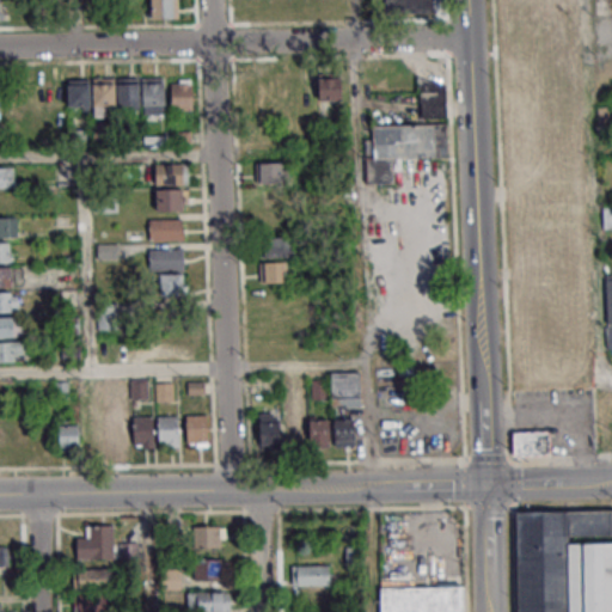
[(177,17),(177,0),(148,0),(150,17),(177,17)]
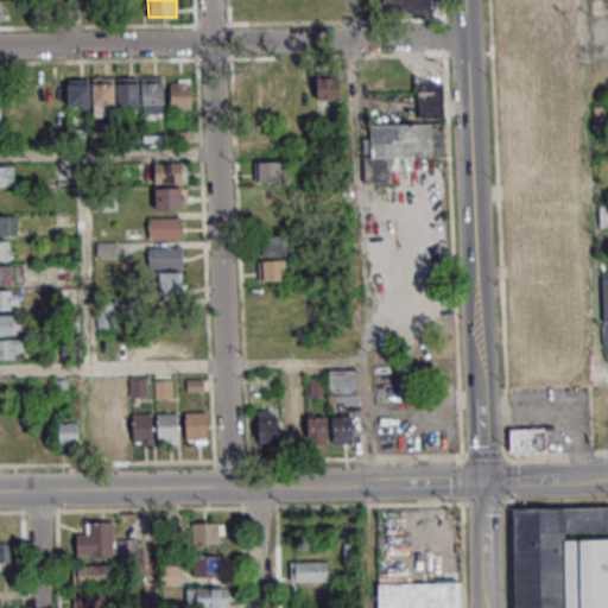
[(432,0),(387,0),(387,13),(434,13),(432,0)]
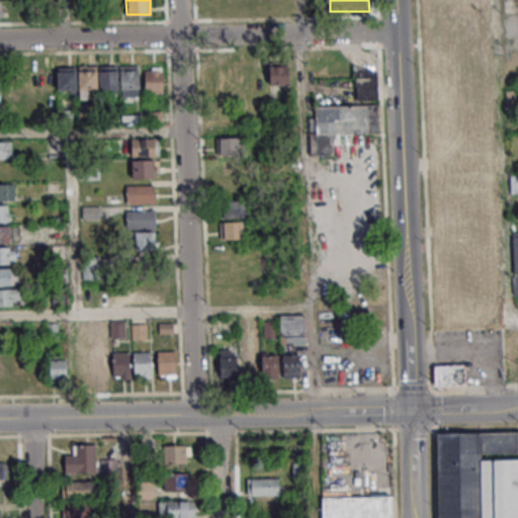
[(228,63),(228,87),(247,87),(247,63),(228,63)]
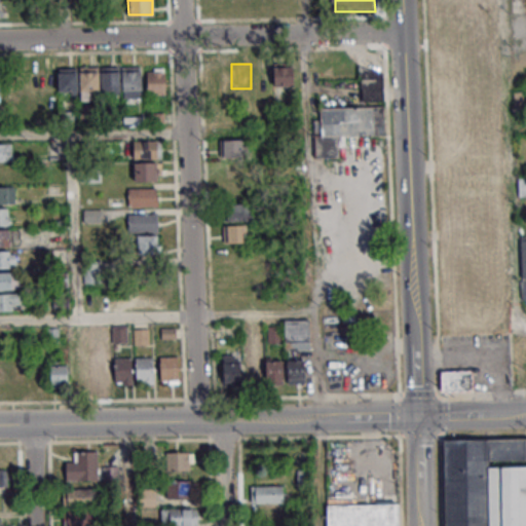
[(253,64),(253,91),(273,91),(273,85),(293,85),(293,64),(253,64)]
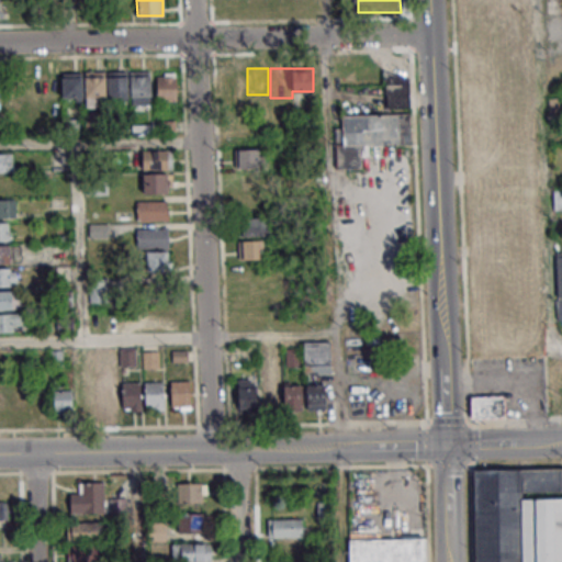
[(18,74),(18,100),(62,99),(86,98),(86,105),(108,105),(108,98),(131,97),(132,104),(152,104),(150,70),(107,71),(85,71),(85,74),(59,74),(18,74)]
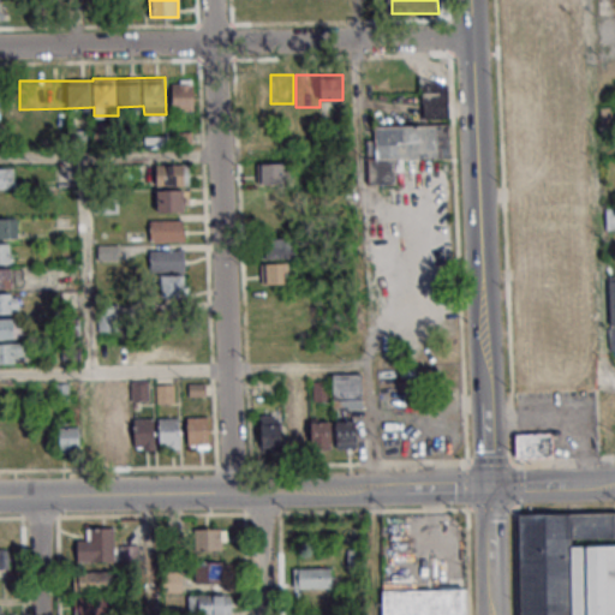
[(193,111),(193,78),(172,78),(172,111),(193,111)]
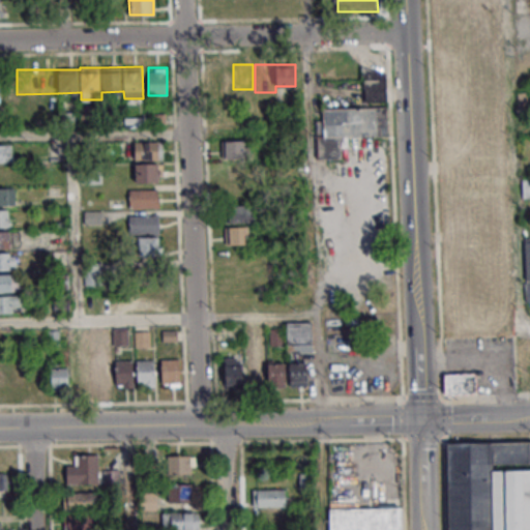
[(209,67),(209,91),(228,91),(228,67),(209,67)]
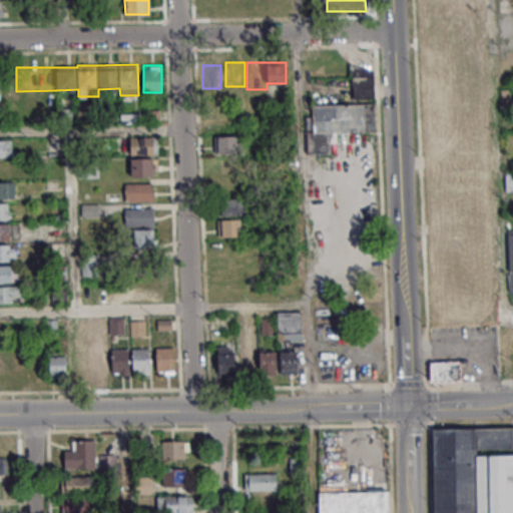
[(374,98),(374,68),(352,68),(352,98),(374,98)]
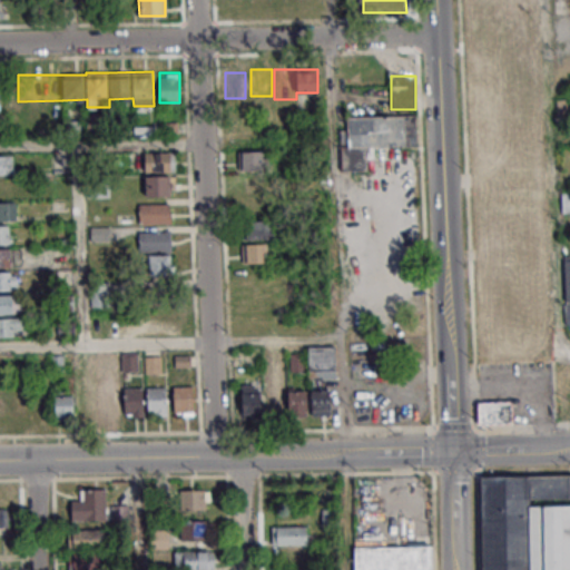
[(343,116),(343,172),(367,170),(367,147),(416,147),(416,116),(343,116)]
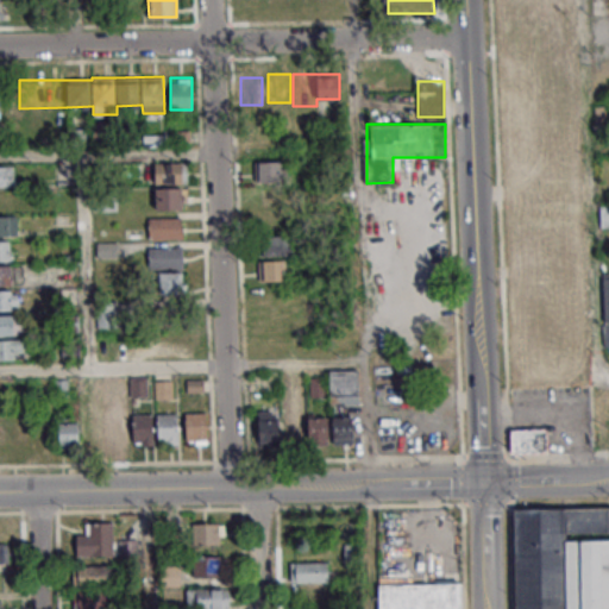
[(281,182),(281,161),(255,161),(255,182),(281,182)]
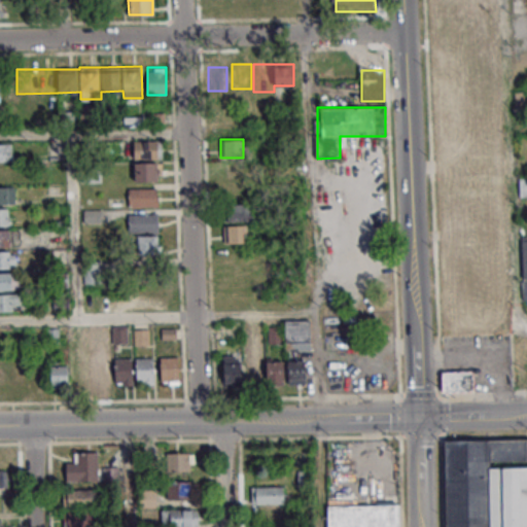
[(162,159),(161,141),(133,141),(133,159),(162,159)]
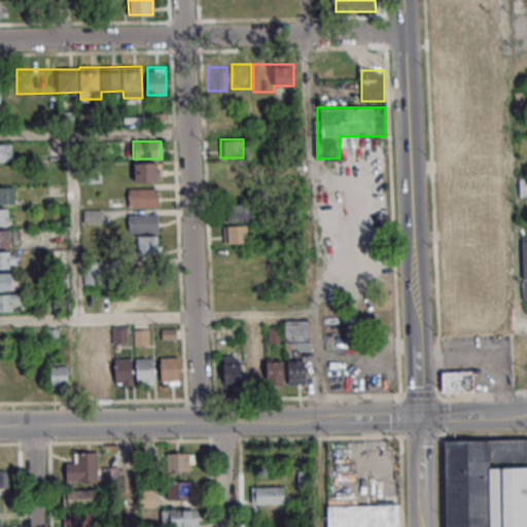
[(0,143),(0,161),(11,162),(11,144),(0,143)]
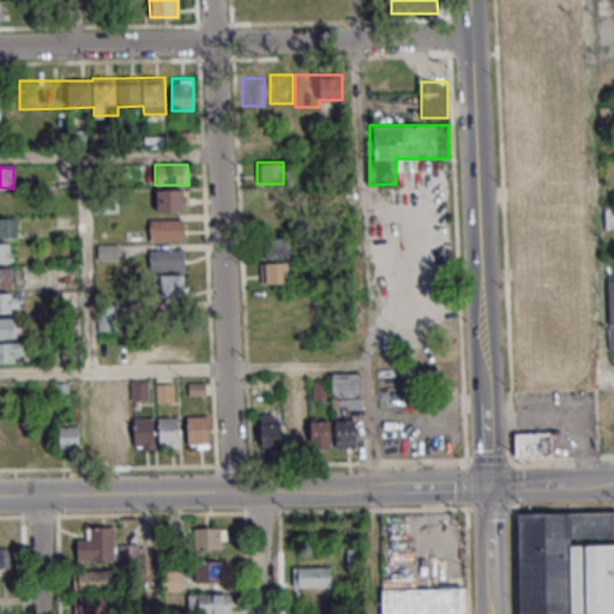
[(184,210),(184,188),(156,188),(156,210),(184,210)]
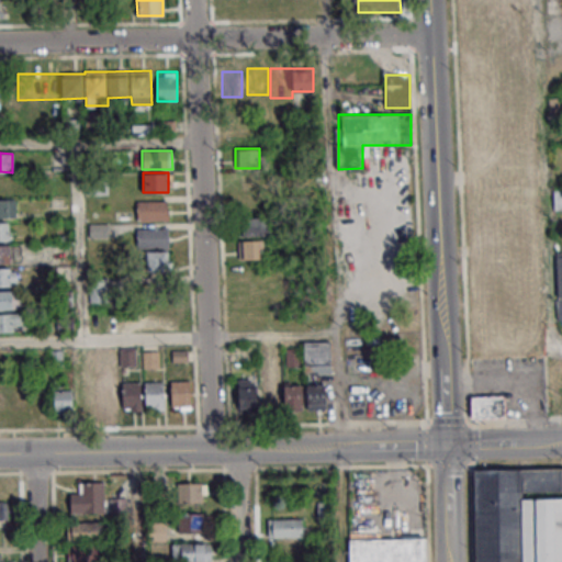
[(236,191),(261,191),(261,172),(236,172),(236,191)]
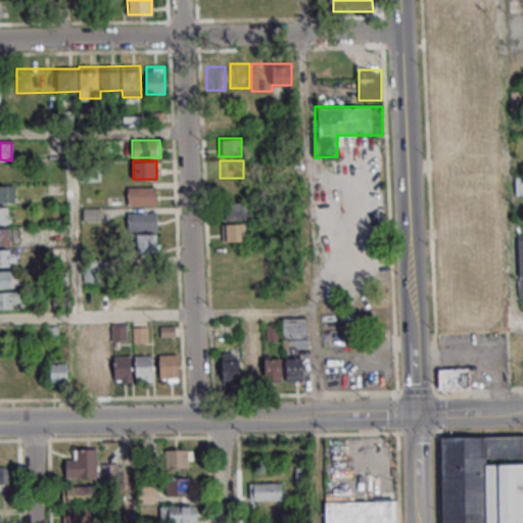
[(223,182),(223,198),(244,198),(244,182),(223,182)]
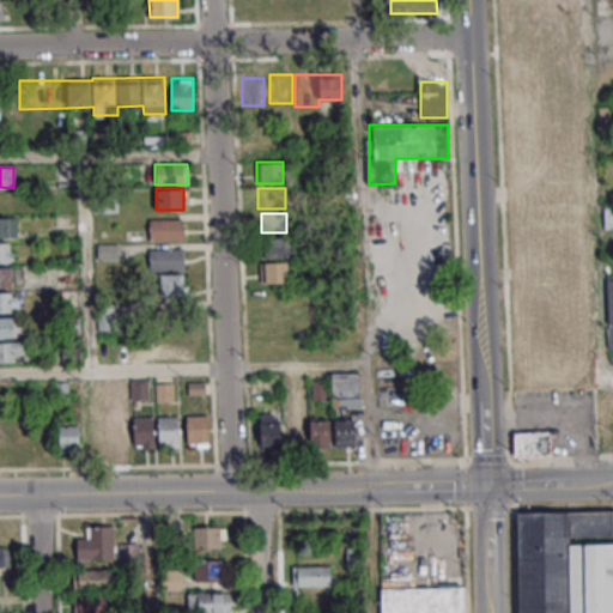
[(0,217),(0,237),(17,238),(17,217),(0,217)]
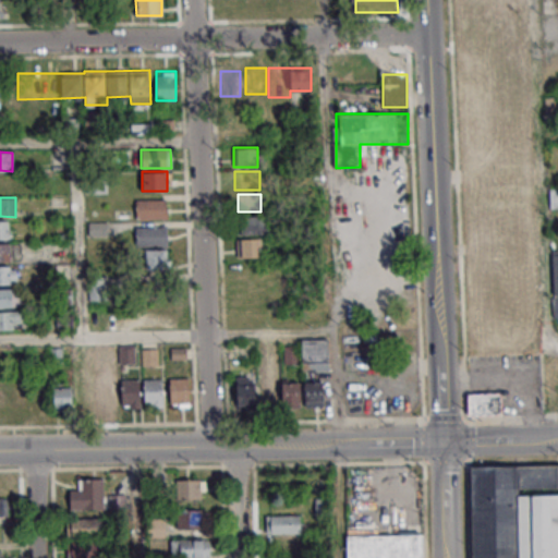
[(135,219),(166,219),(166,199),(135,199),(135,219)]
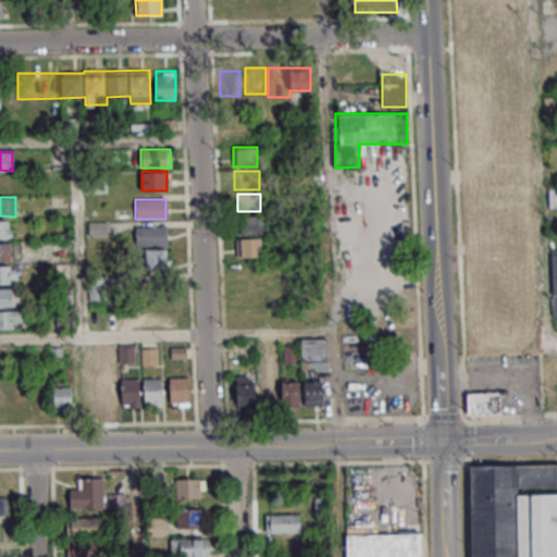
[(269,215),(239,215),(239,234),(269,234),(269,215)]
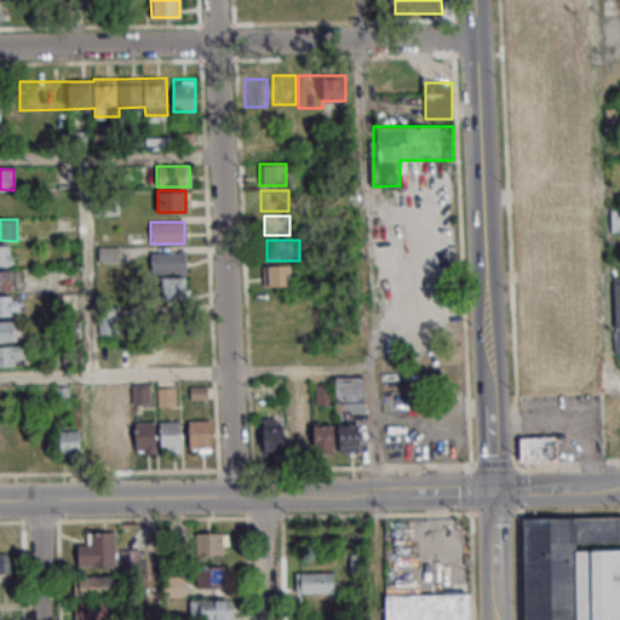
[(0,265),(12,267),(12,246),(0,245),(0,265)]
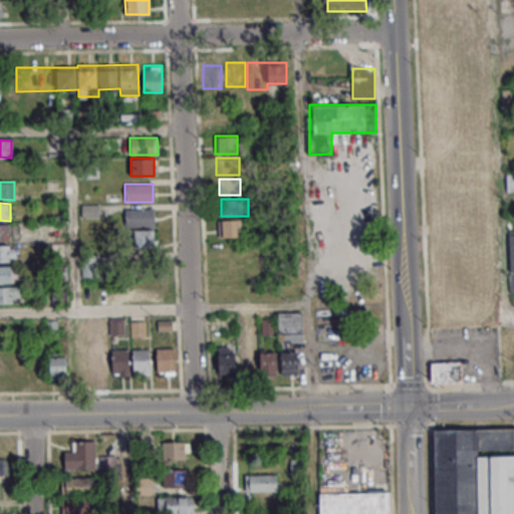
[(154,208),(125,208),(125,226),(154,226),(154,208)]
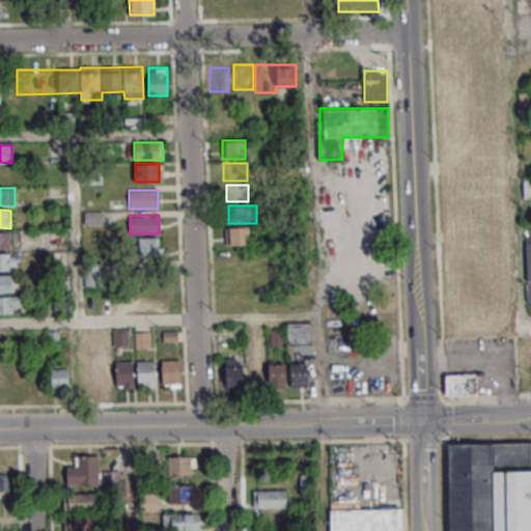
[(248,227),(226,227),(226,245),(248,245),(248,227)]
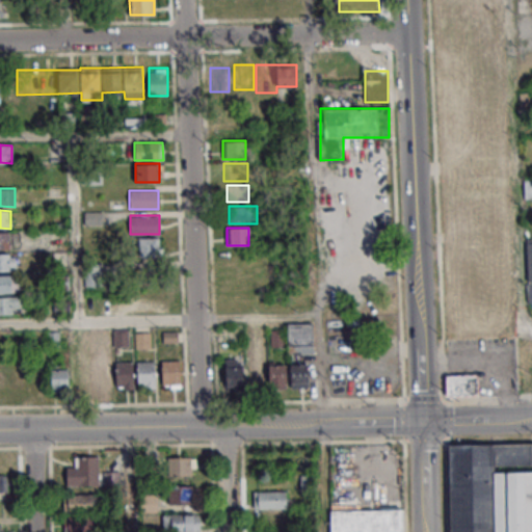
[(11,233),(0,232),(0,249),(11,250),(11,233)]
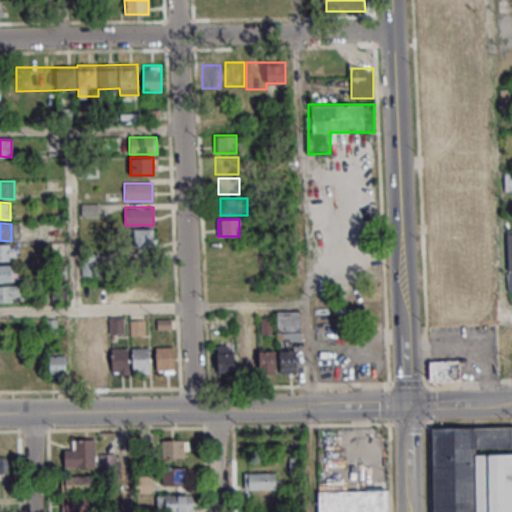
[(153,247),(153,229),(134,229),(134,247),(153,247)]
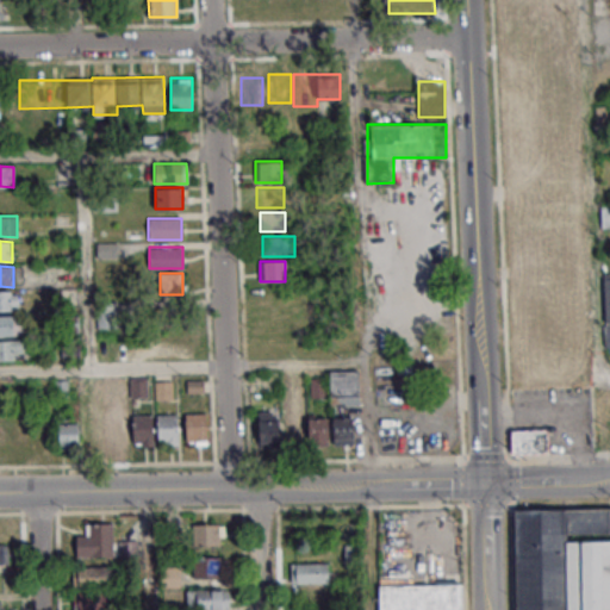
[(19,291),(0,291),(0,310),(19,311),(19,291)]
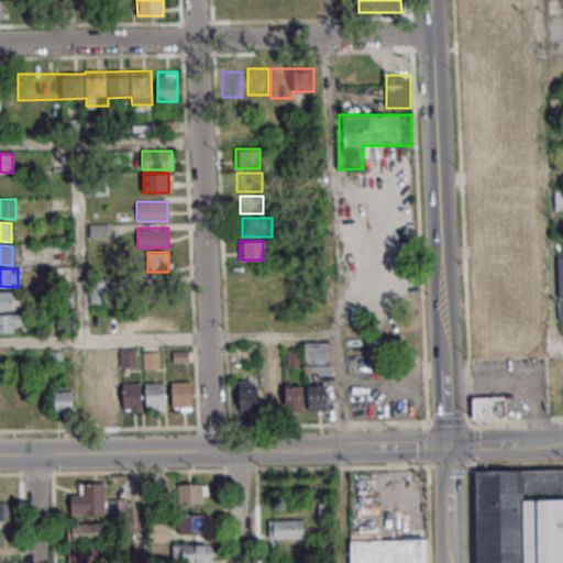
[(109,279),(90,279),(90,304),(109,304),(109,279)]
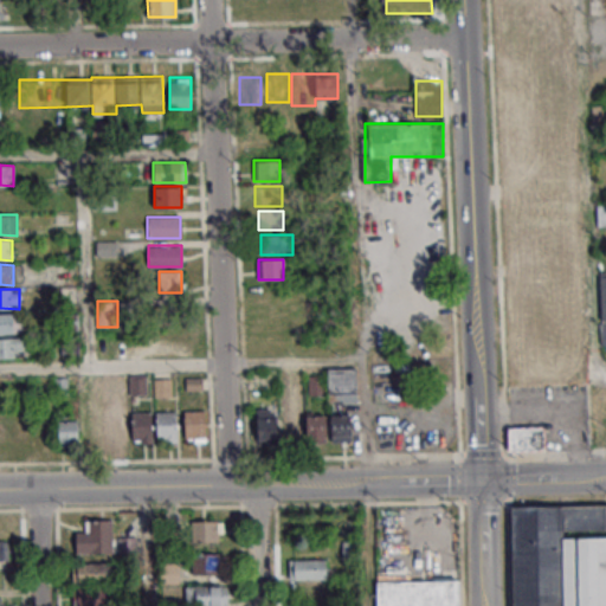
[(0,334),(23,334),(23,314),(0,314),(0,334)]
